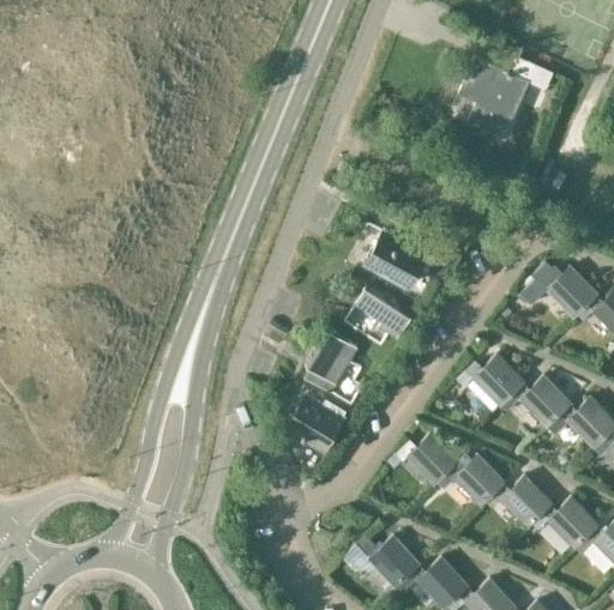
[(529,82),(546,89),(553,72),(519,58),(512,73),(475,56),(458,94),(476,102),(468,122),(504,138),(529,82)]
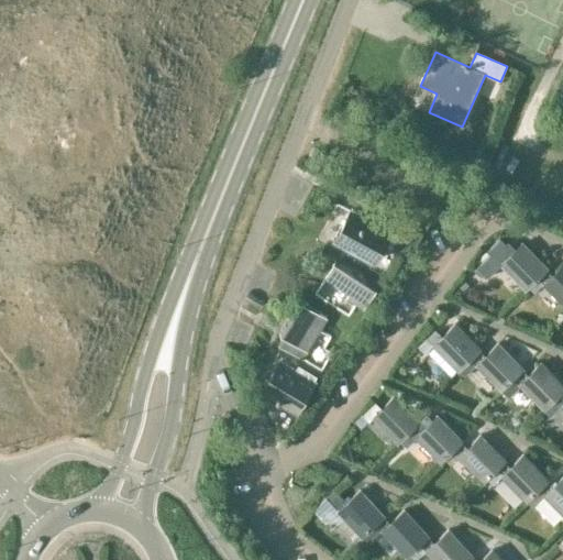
[(352,211),(335,242),(374,263),(390,233),(398,238),(393,249),(406,255),(411,245),(416,248),(423,234),(382,212),(375,223),(352,211)]
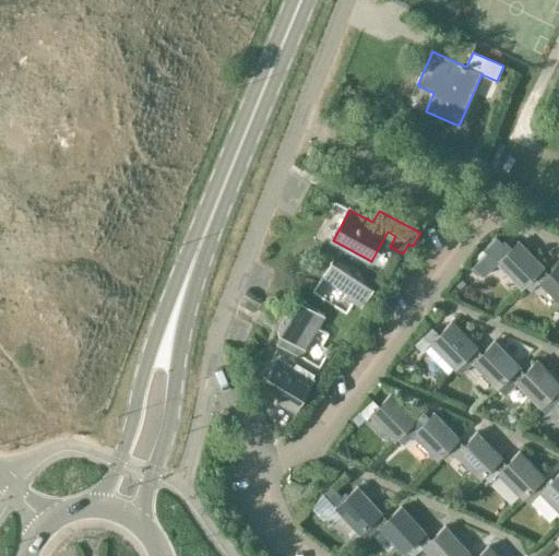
[(488,255),(475,268),(485,279),(499,265),(522,290),(534,279),(544,270),(520,244),(511,252),(498,239),(485,251),(488,255)]
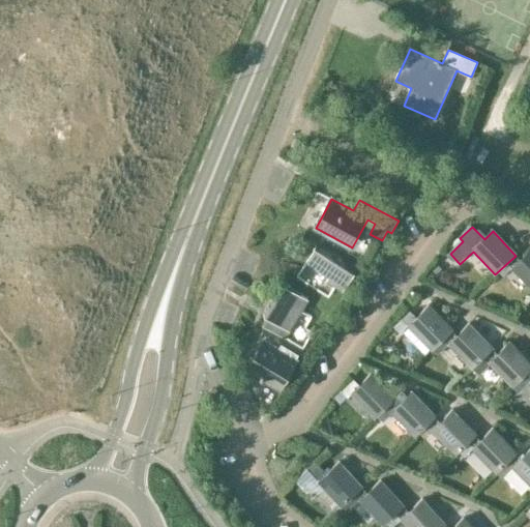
[(317,246),(304,265),(328,280),(325,285),(342,295),(355,271),(348,266),(323,251),(317,246)]
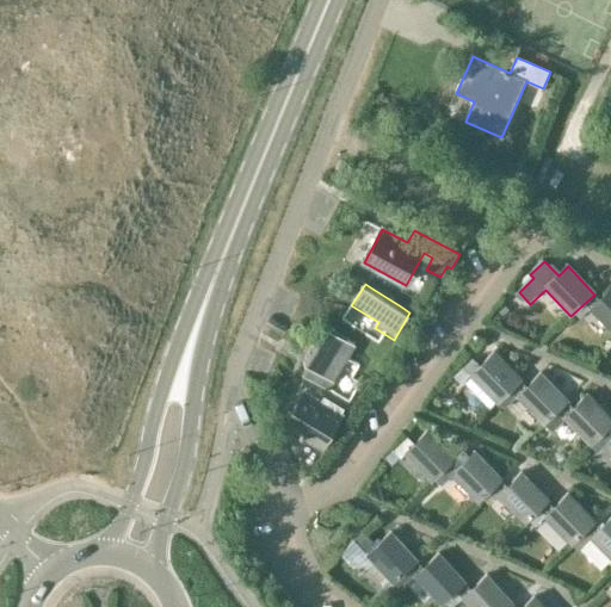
[(610,291),(600,302),(594,295),(584,304),(610,332),(610,291)]
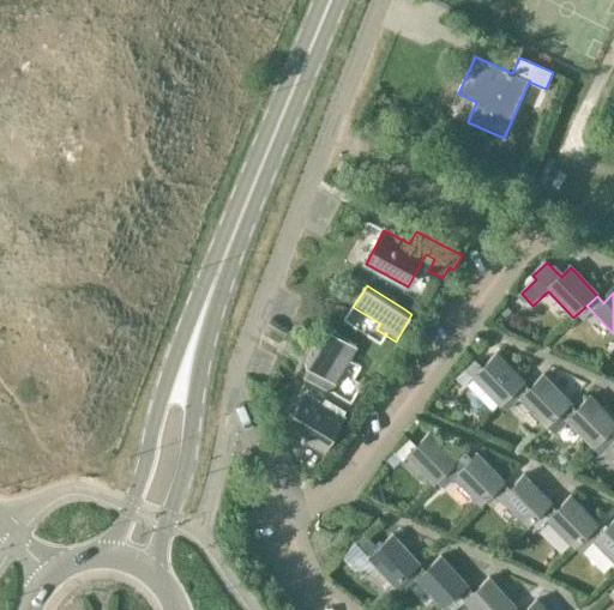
[(355,350),(327,333),(307,370),(335,385),(355,350)]
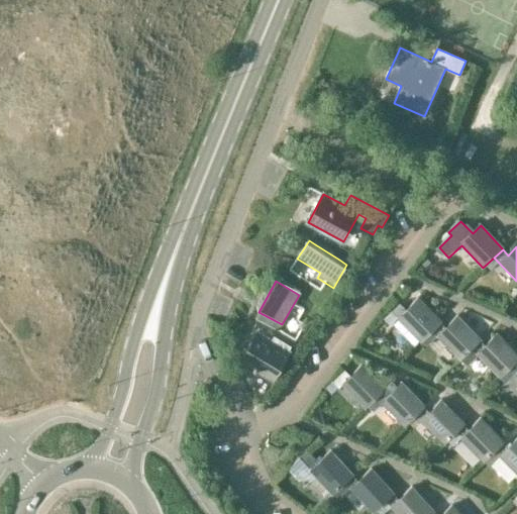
[(421,343),(432,332),(441,323),(419,300),(407,312),(401,305),(393,314),(421,343)]
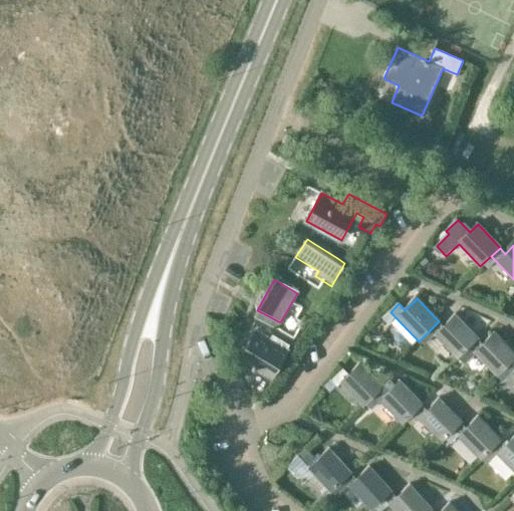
[(458,359),(470,347),(478,339),(455,316),(444,327),(439,321),(430,330),(458,359)]
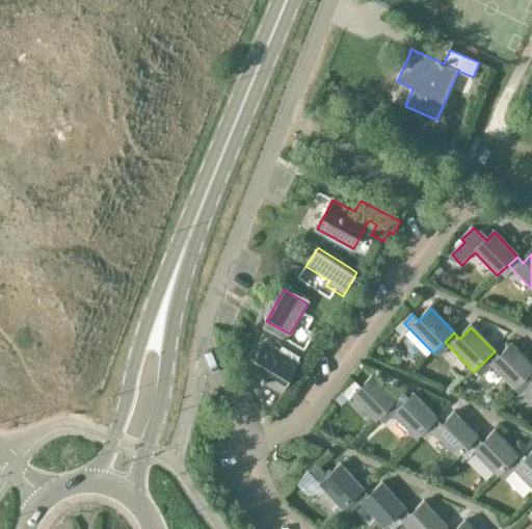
[(282,390),(297,364),(296,364),(300,358),(289,351),(285,358),(264,345),(249,370),(282,390)]
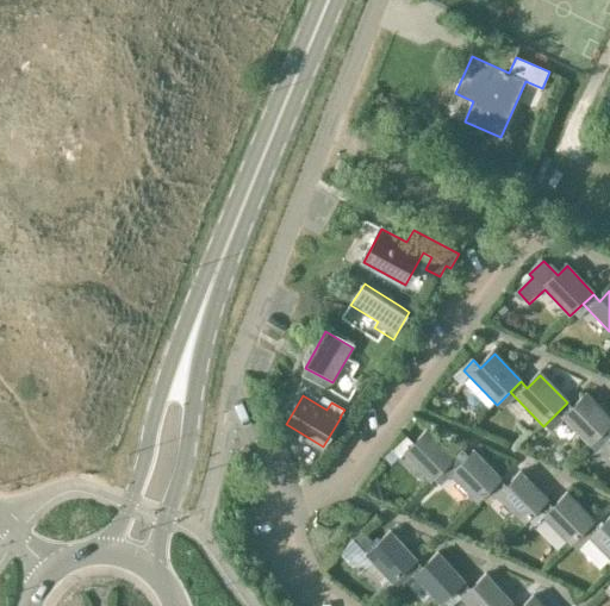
[(567,403),(558,412),(590,447),(609,426),(609,419),(587,397),(573,410),(567,403)]
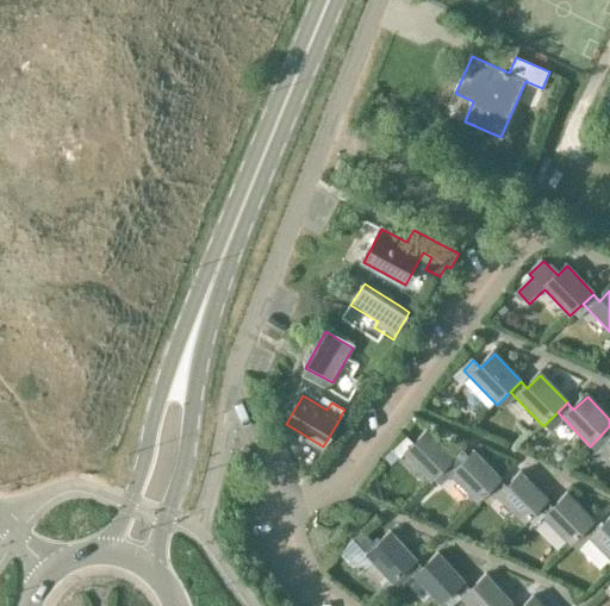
[(609,426),(590,447),(597,453),(609,441),(609,426)]
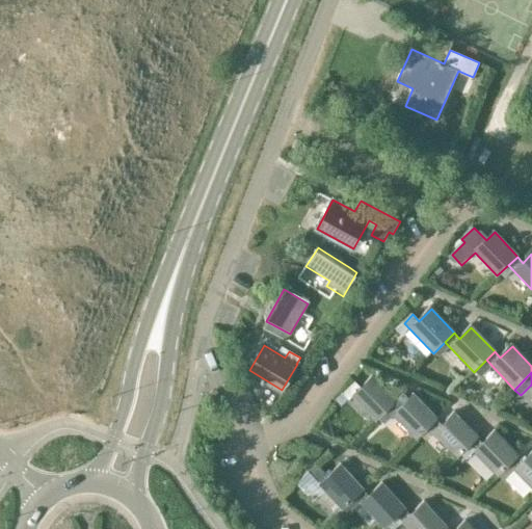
[(352,396),(377,421),(389,410),(397,402),(398,401),(375,377),(363,390),(356,384),(343,396),(341,395),(335,401),(341,407),(352,396)]
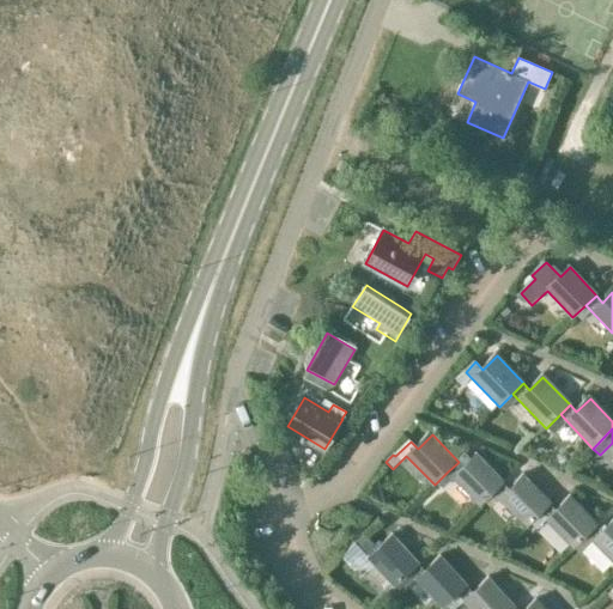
[(465,470),(457,463),(448,472),(481,506),(495,493),(504,483),(479,456),(465,470)]
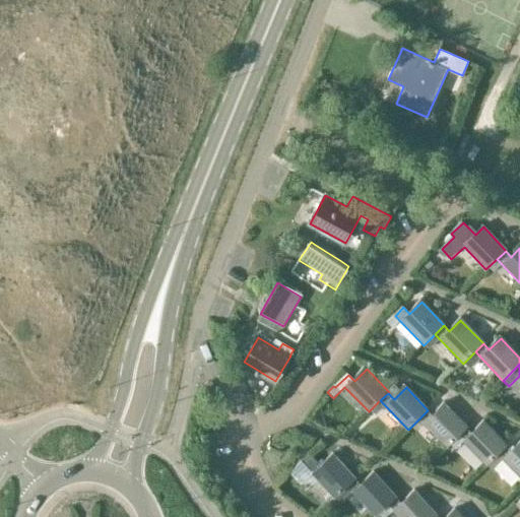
[(434,417),(428,410),(419,418),(448,448),(459,437),(467,429),(446,405),(434,417)]
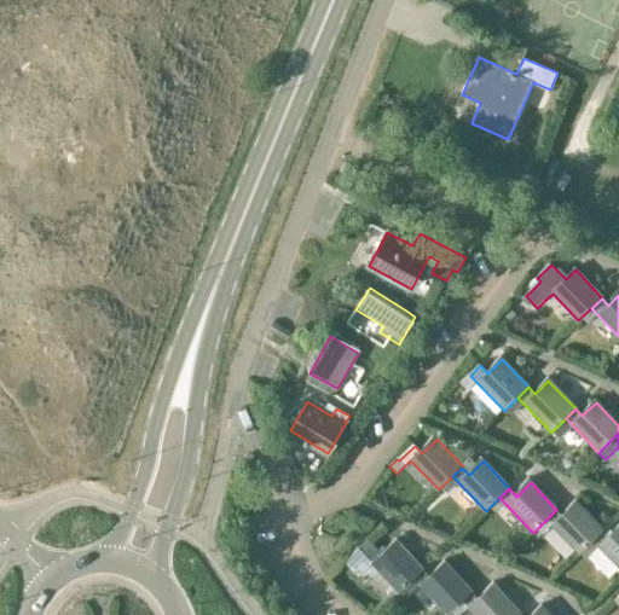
[(579,555),(594,541),(603,531),(578,503),(562,517),(556,510),(547,520),(579,555)]
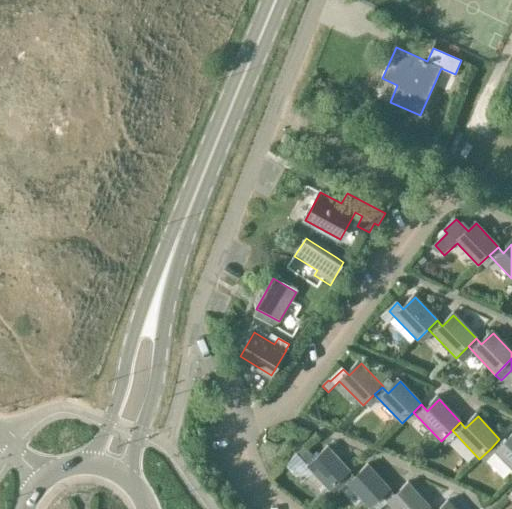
[(511,438),(505,445),(499,439),(491,448),(511,469),(511,438)]
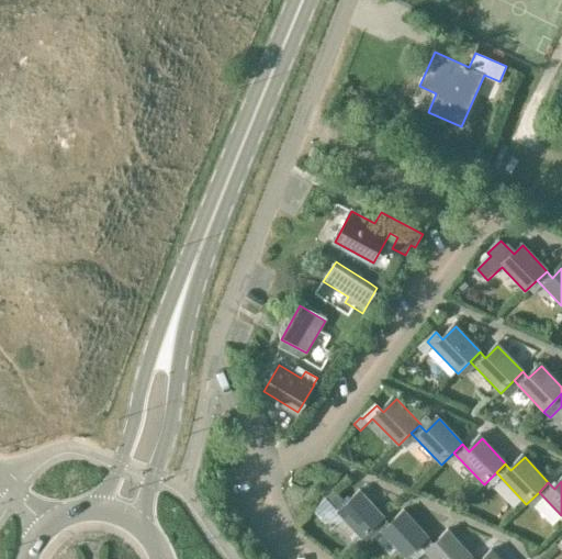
[(384,517),(360,492),(347,504),(335,491),(326,499),(338,512),(362,538),(375,525),(384,517)]
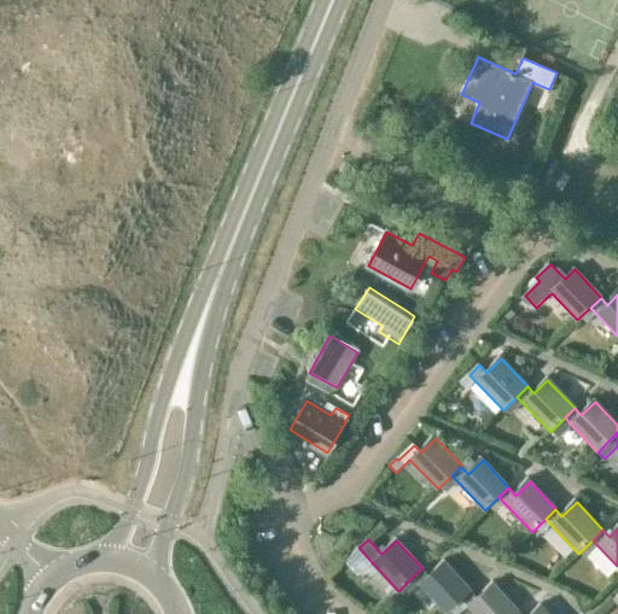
[(429,577),(423,568),(413,577),(445,613),(448,613),(461,600),(471,590),(444,561),(429,577)]
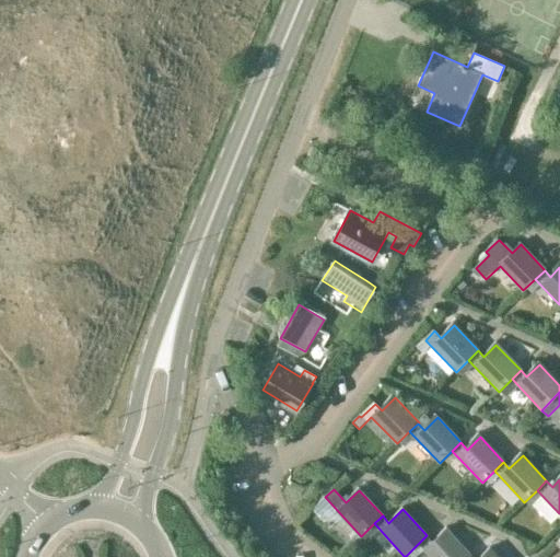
[(470,556),(446,530),(433,542),(427,535),(418,544),(430,556),(470,556)]
